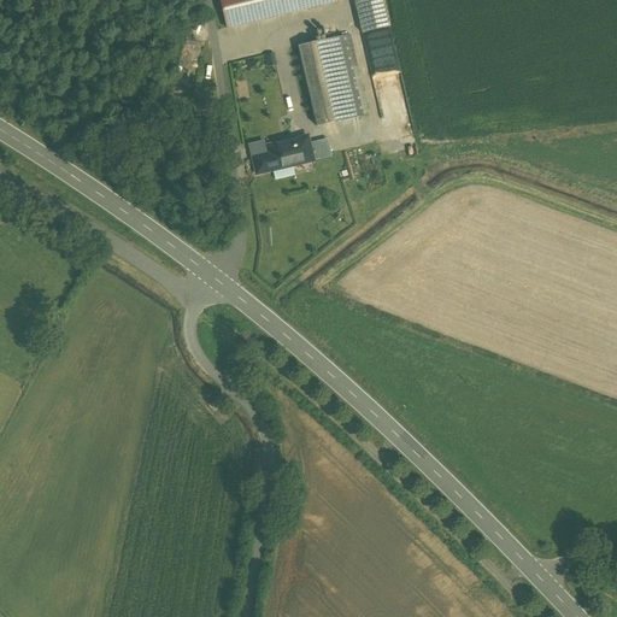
[(231,0),(219,0),(224,30),(238,27),(231,0)]
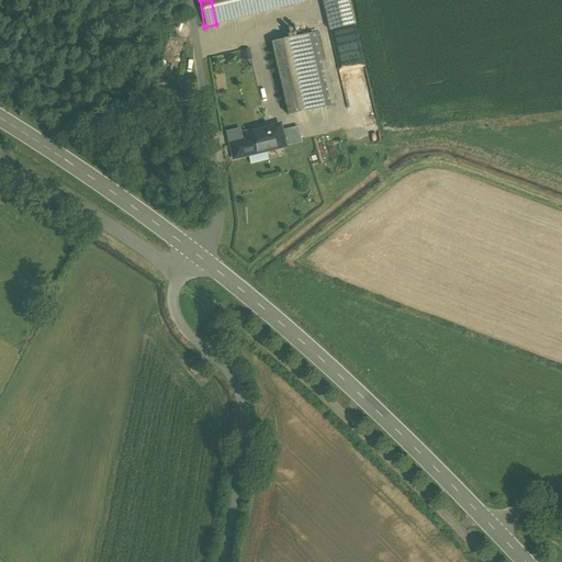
[(261,0),(211,0),(216,24),(265,12),(261,0)]
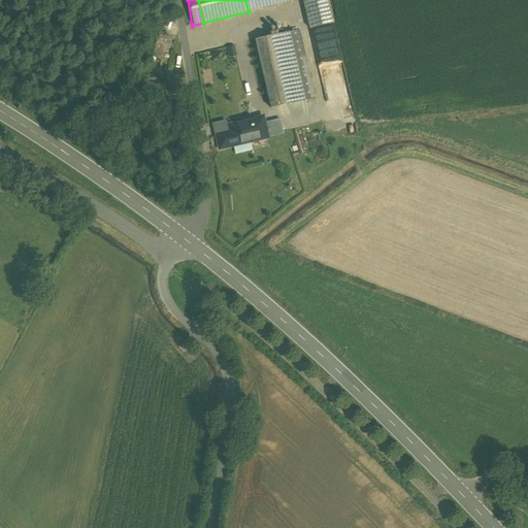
[(288,0),(245,0),(249,11),(289,2),(288,0)]
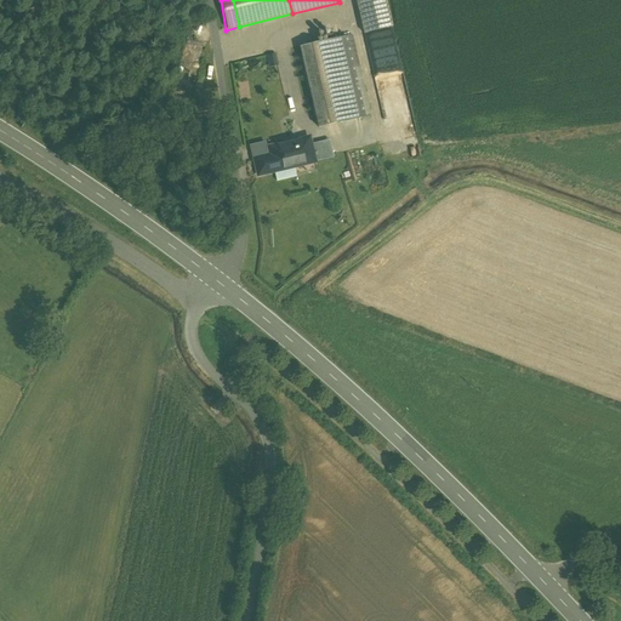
[(385,0),(354,0),(364,34),(392,27),(385,0)]
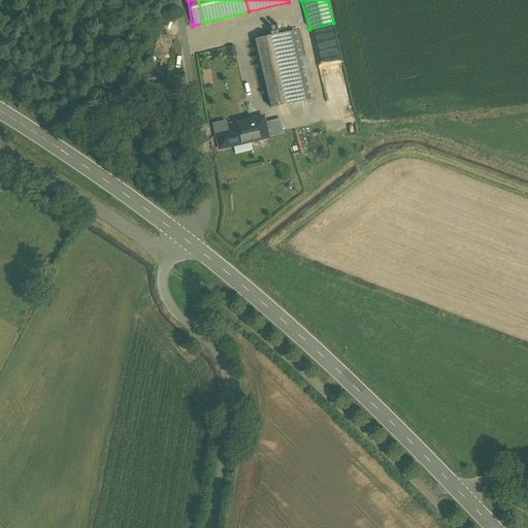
[(299,30),(255,40),(270,109),(315,99),(299,30)]
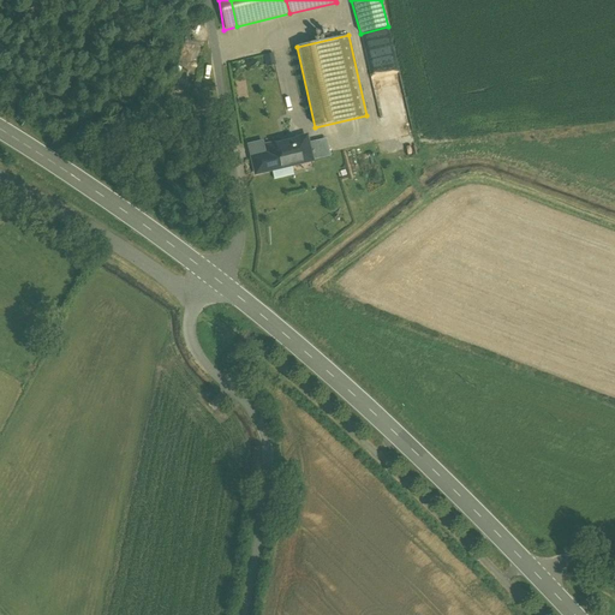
[(275,54),(266,57),(269,69),(278,66),(275,54)]
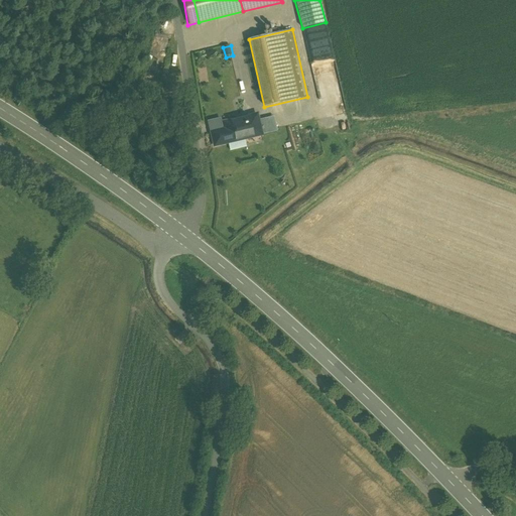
[(256,115),(243,119),(223,124),(228,143),(261,135),(256,115)]
